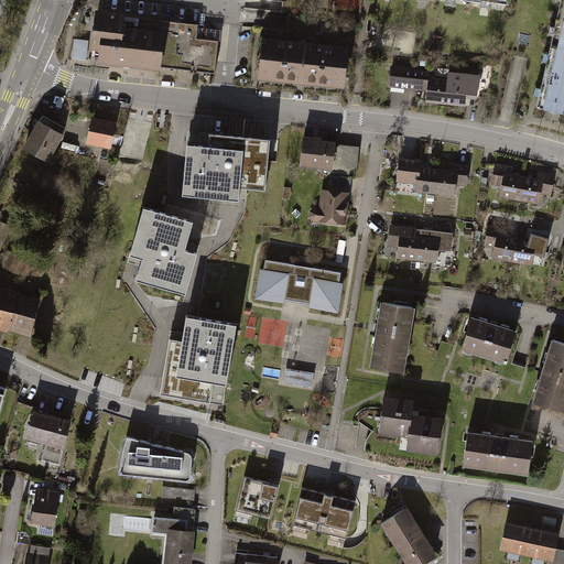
[(563,0),(561,0),(551,45),(563,47),(563,0)]
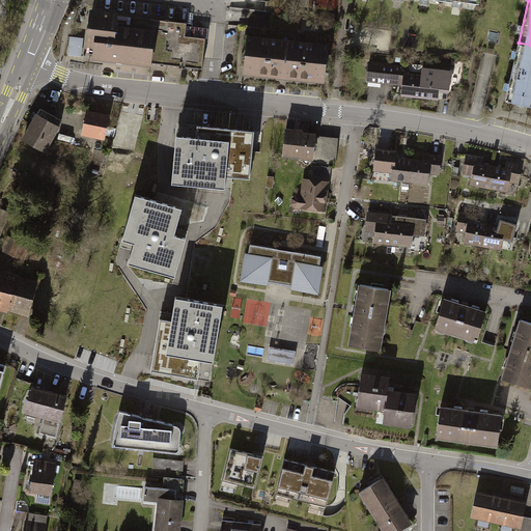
[(158,63),(204,70),(208,39),(191,37),(193,24),(91,11),(86,55),(96,56),(95,63),(157,71),(158,63)]
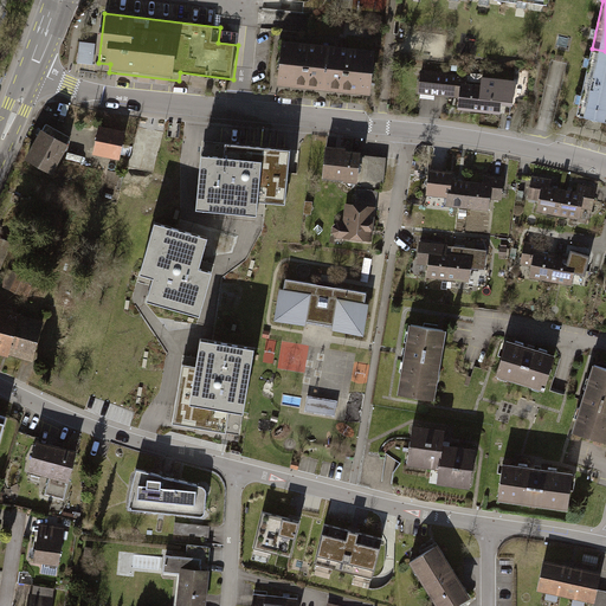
[(97,45),(81,43),(79,65),(95,66),(97,45)]
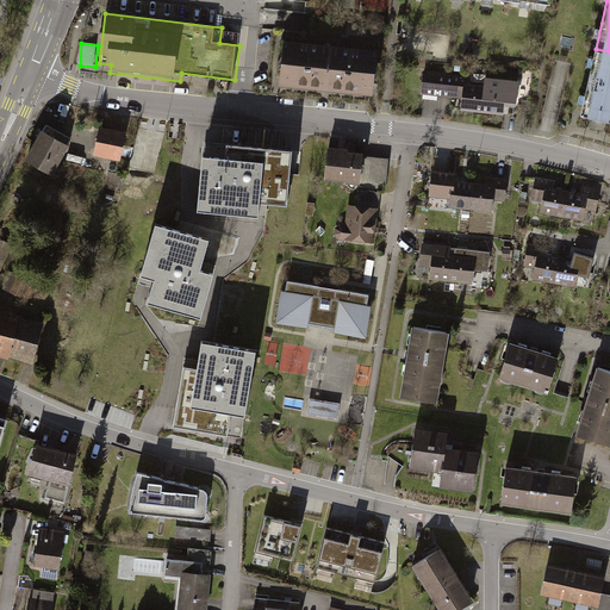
[(381,55),(286,43),(281,88),(377,100),(381,55)]
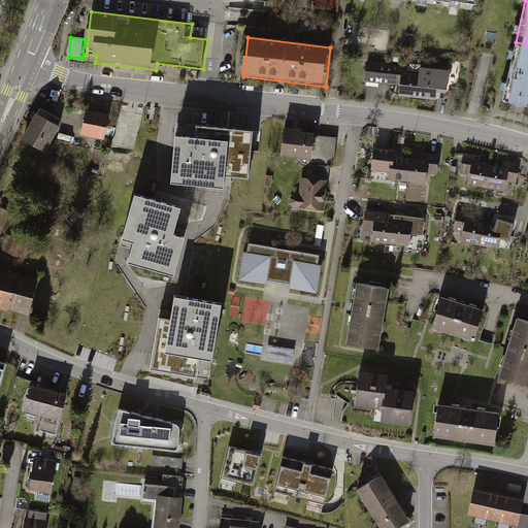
[(527,44),(516,42),(502,100),(527,105),(527,44)]
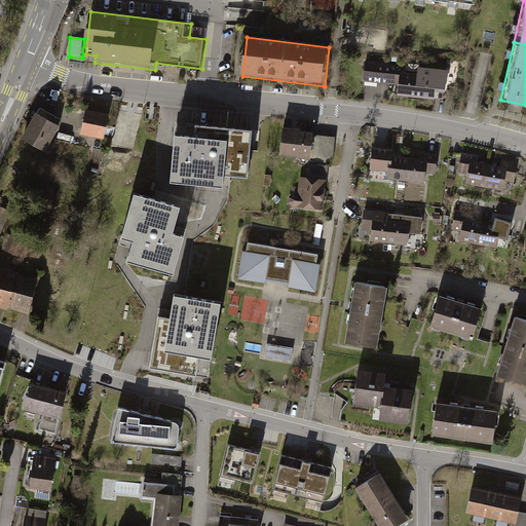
[(419,75),(416,97),(435,99),(436,87),(449,89),(450,85),(458,86),(461,61),(447,59),(446,71),(419,68),(419,75)]
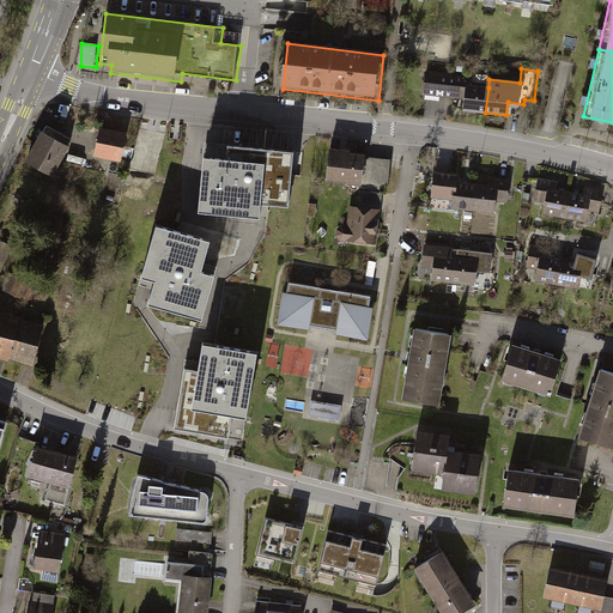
[(472,78),(425,73),(423,95),(465,99),(463,110),(485,113),(489,87),(471,86),(472,78)]
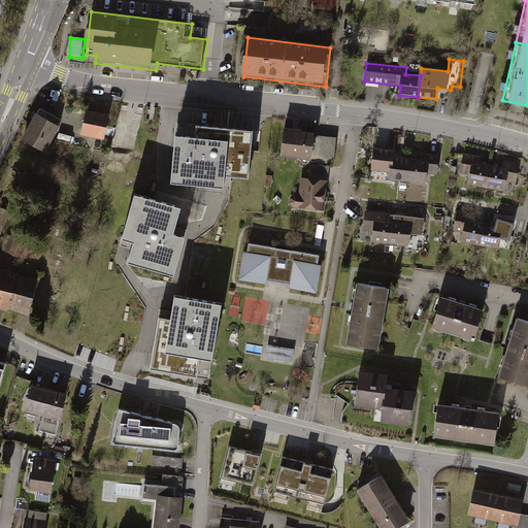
[(62,121),(41,108),(24,139),(44,151),(62,121)]
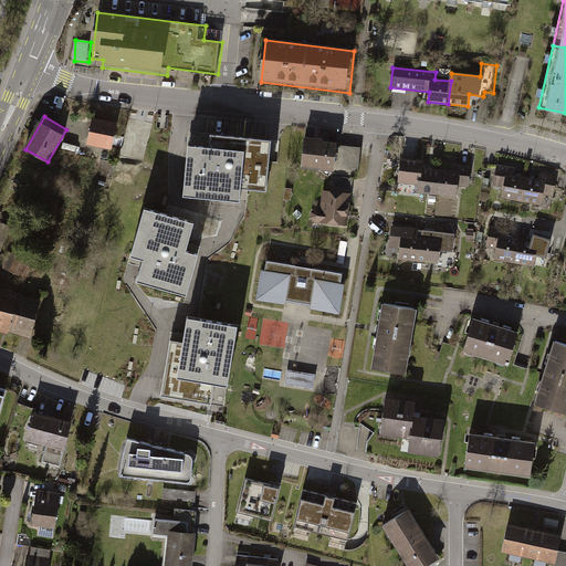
[(116,124),(93,119),(88,142),(112,146),(116,124)]
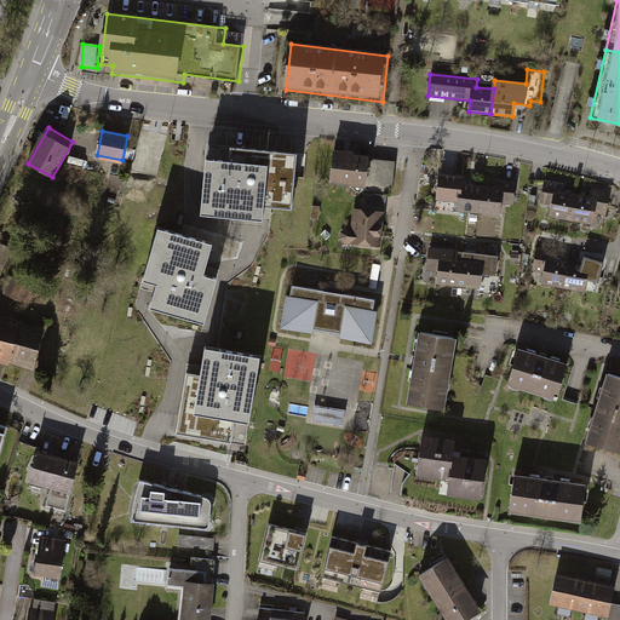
[(259,187),(263,150),(230,147),(229,161),(206,159),(201,214),(231,217),(235,184),(259,187)]
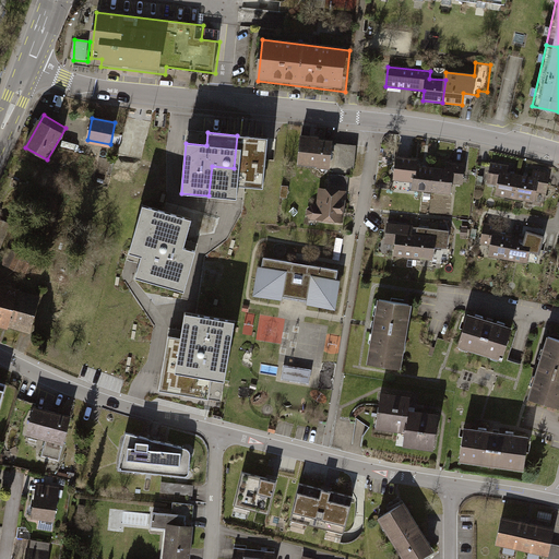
[(212,166),(209,195),(237,199),(238,186),(263,188),(268,139),(237,135),(234,168),(212,166)]
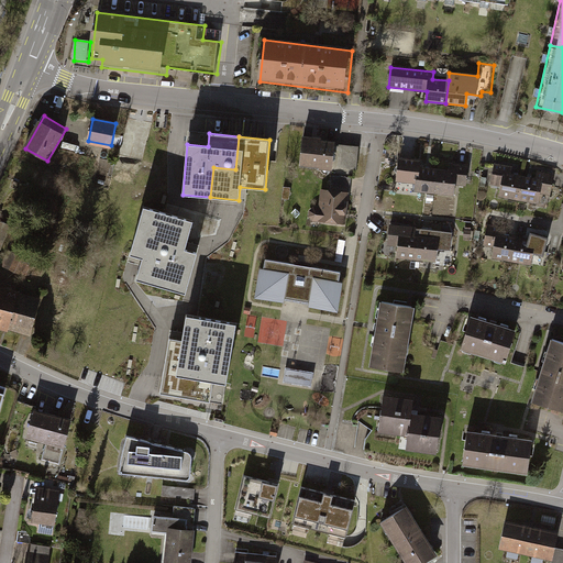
[(277,162),(280,140),(274,139),(271,161),(277,162)]
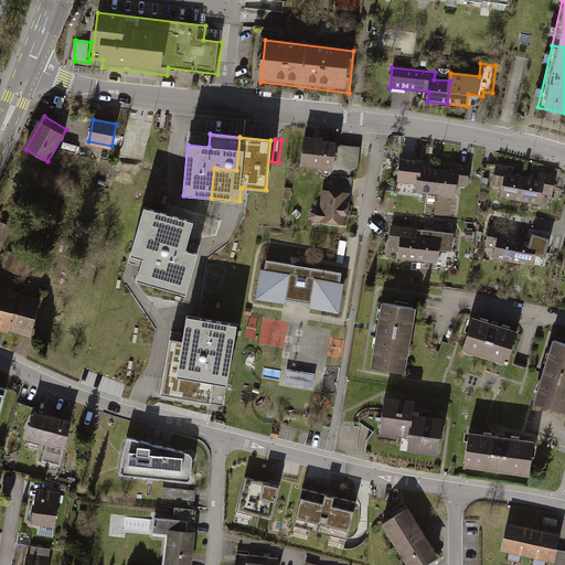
[(321,140),(305,139),(301,164),(333,168),(333,171),(337,171),(337,177),(350,178),(355,179),(359,148),(342,146),(341,147),(336,147),(336,144),(321,142),(321,140)]
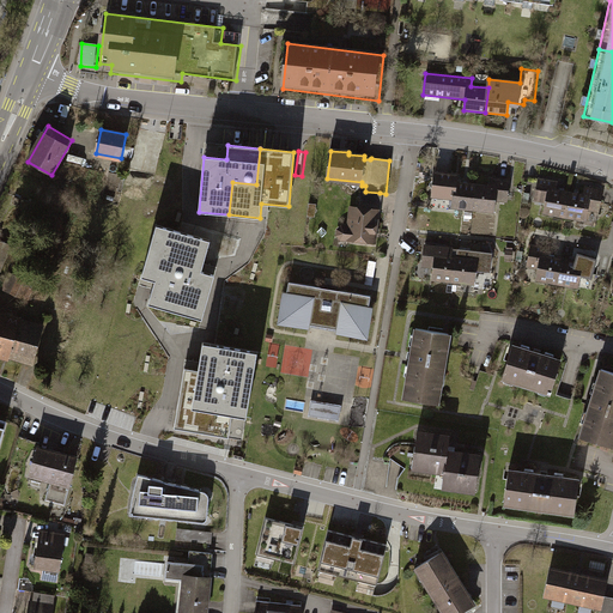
[(454,216),(474,218),(477,190),(460,188),(461,180),(437,177),(434,205),(455,207),(454,216)]
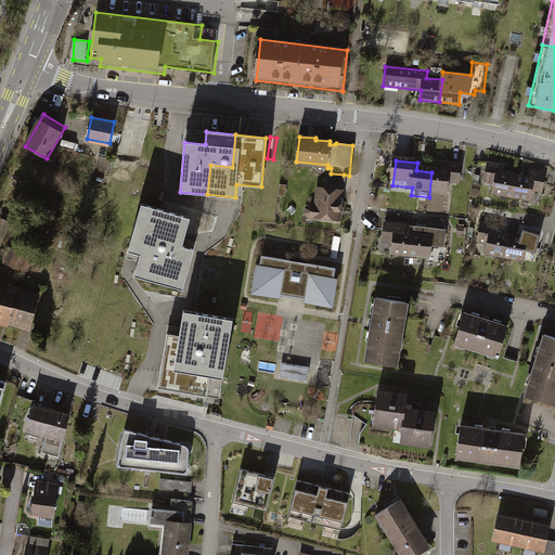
[(494,198),(514,202),(518,177),(505,175),(506,168),(488,165),(483,189),(495,191),(494,198)]
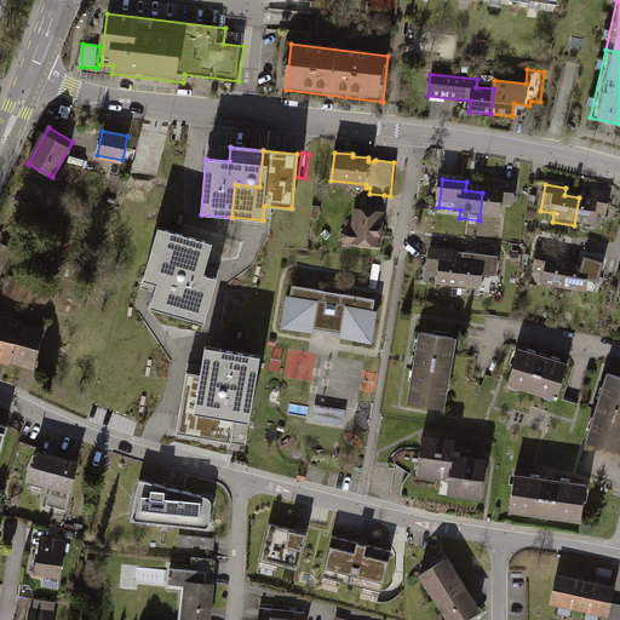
[(495,194),(482,193),(480,220),(503,223),(504,214),(515,216),(518,188),(497,185),(495,194)]
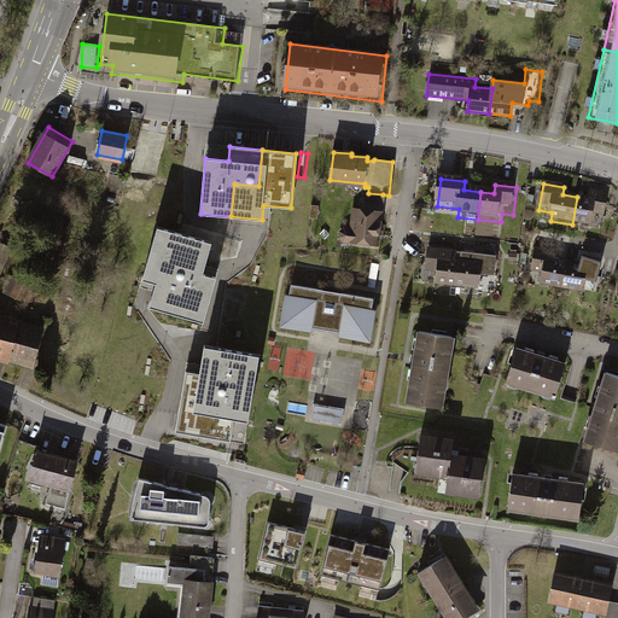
[(589,199),(577,197),(572,225),(594,228),(595,220),(606,222),(611,194),(590,191),(589,199)]
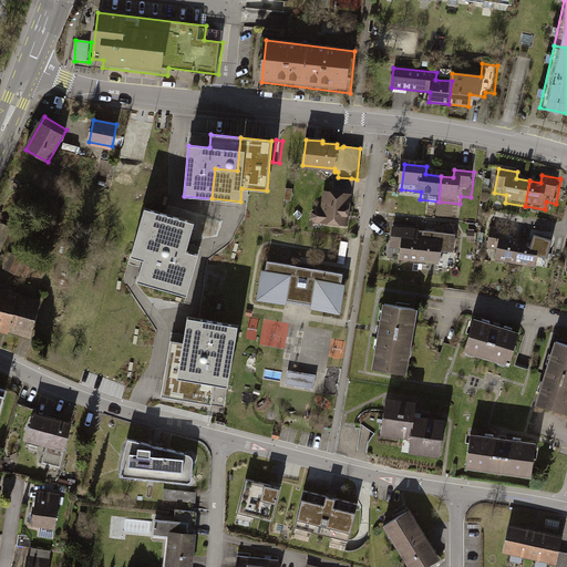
[(351,178),(338,177),(334,176),(332,193),(349,195),(351,178)]
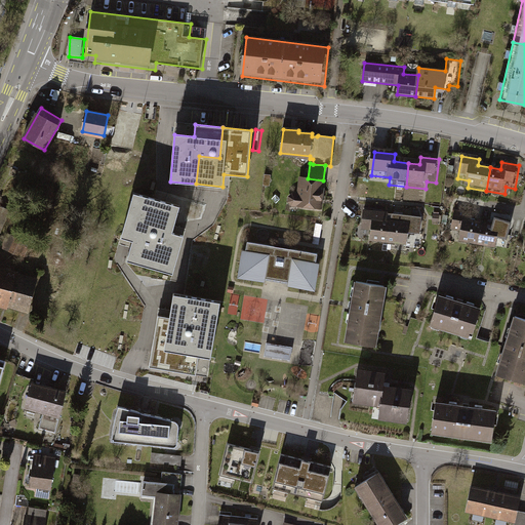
[(308,178),(301,178),(299,196),(293,196),(290,198),(290,201),(292,204),(298,204),(298,205),(320,207),(323,180),(308,178)]
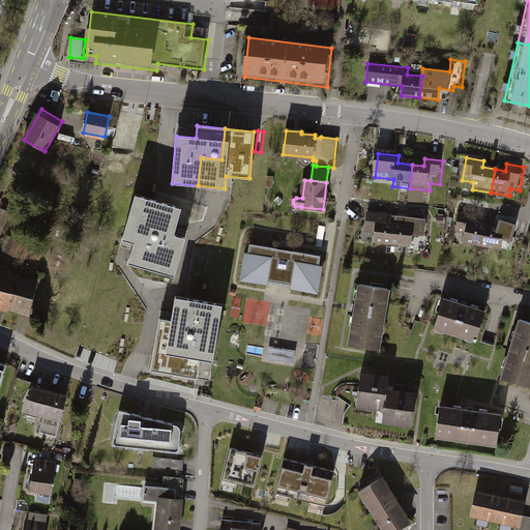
[(148,237),(158,201),(136,195),(122,239),(134,242),(128,263),(151,269),(159,240),(148,237)]
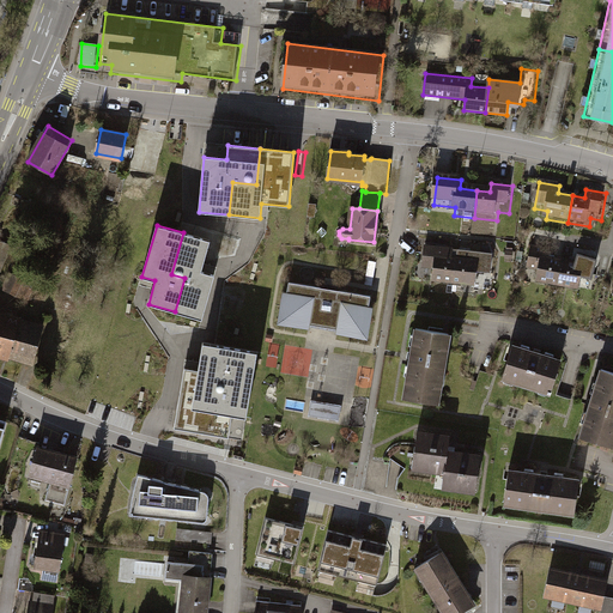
[(184,278),(175,311),(202,319),(214,274),(201,271),(210,240),(183,232),(171,274),(184,278)]
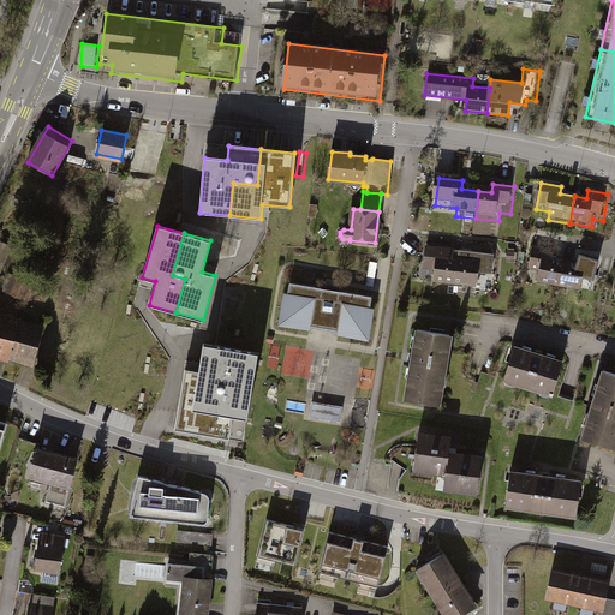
[(435,286),(457,288),(460,263),(454,263),(455,252),(428,250),(425,274),(436,275),(435,286)]
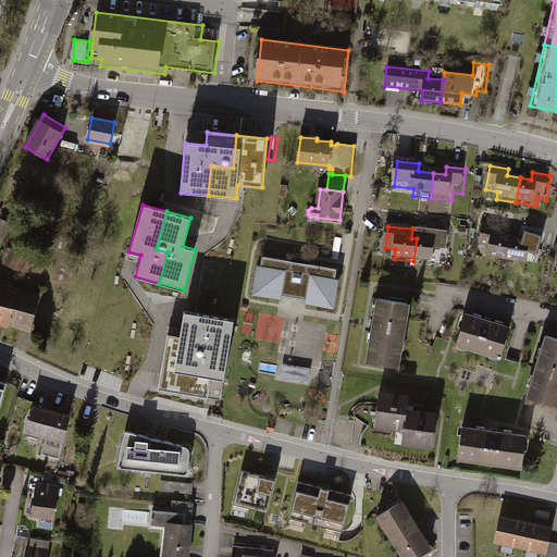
[(490,260),(508,263),(512,239),(499,237),(502,230),(483,226),(479,250),(491,252),(490,260)]
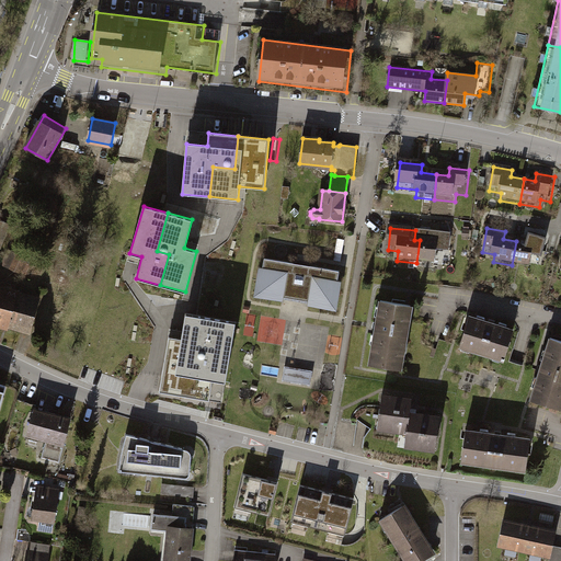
[(420,233),(420,240),(416,263),(436,265),(437,254),(450,255),(453,237),(420,233)]
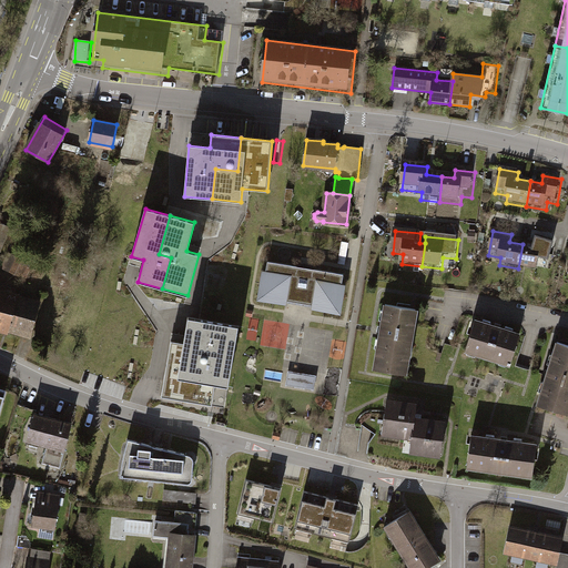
[(535,245),(523,244),(518,269),(539,272),(540,264),(550,266),(555,242),(536,239),(535,245)]
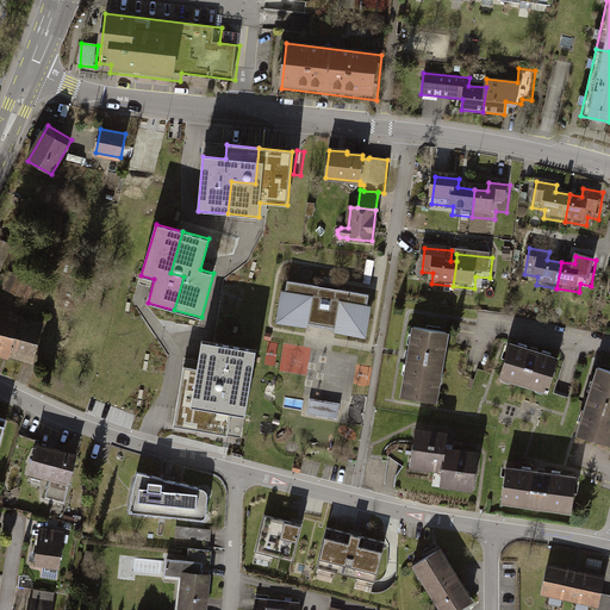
[(375,261),(367,260),(363,284),(371,285),(375,261)]
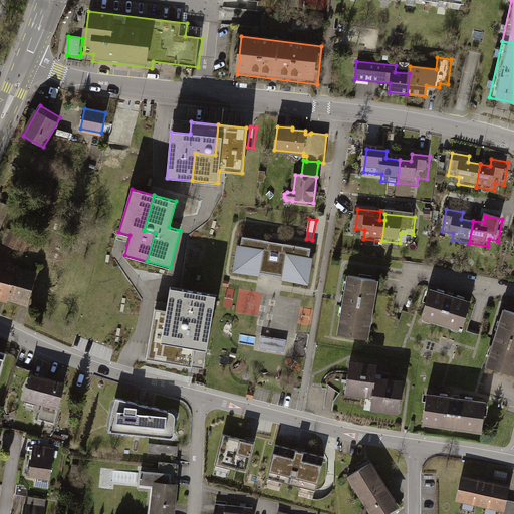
[(29,238),(8,229),(3,243),(23,251),(29,238)]
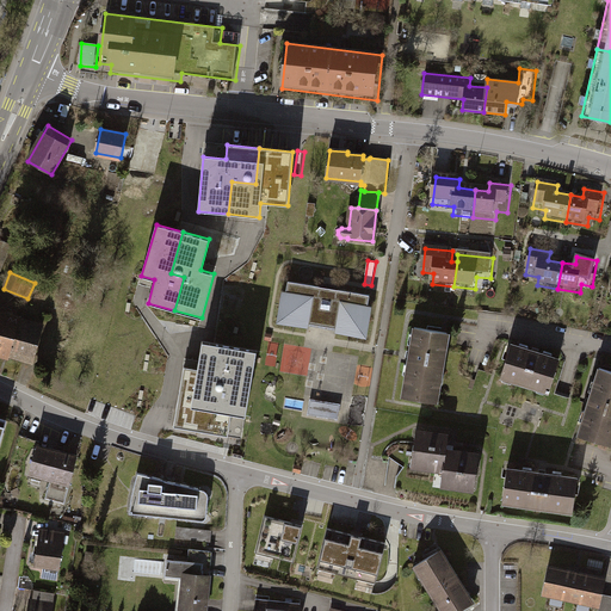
[(370,295),(288,282),(282,319),(301,322),(301,325),(307,326),(308,323),(323,326),(337,328),(337,331),(344,332),(344,329),(363,333),(370,295)]
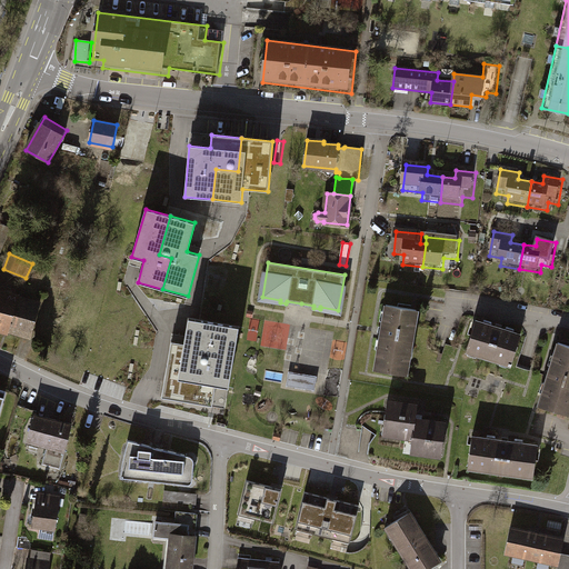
[(5,287),(0,302),(0,327),(31,336),(39,305),(9,296),(11,289),(5,287)]
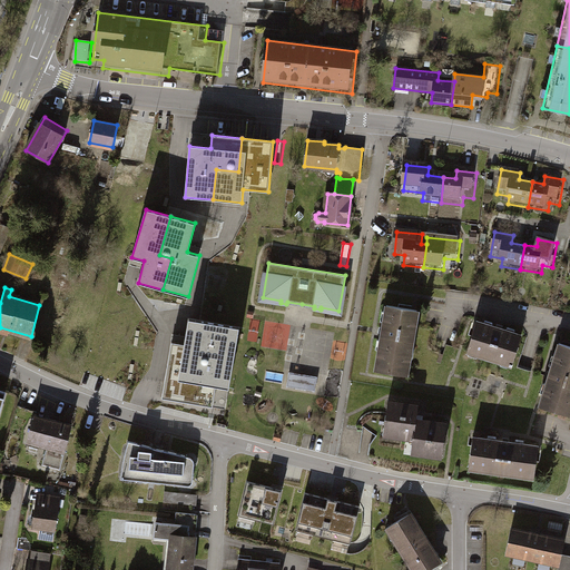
[(425,315),(389,308),(377,373),(413,380),(425,315)]
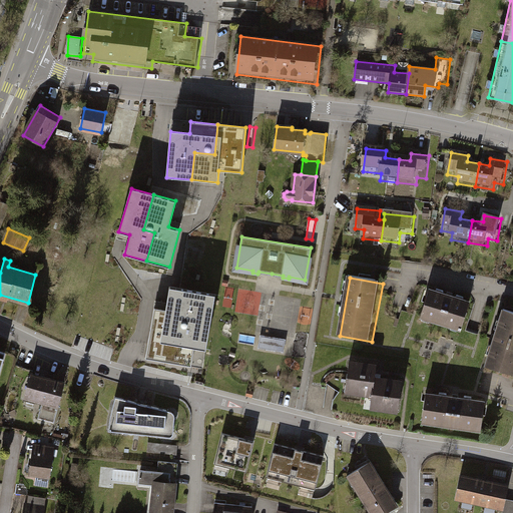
[(145,358),(169,362),(176,325),(186,327),(192,291),(170,287),(165,310),(154,308),(145,358)]
